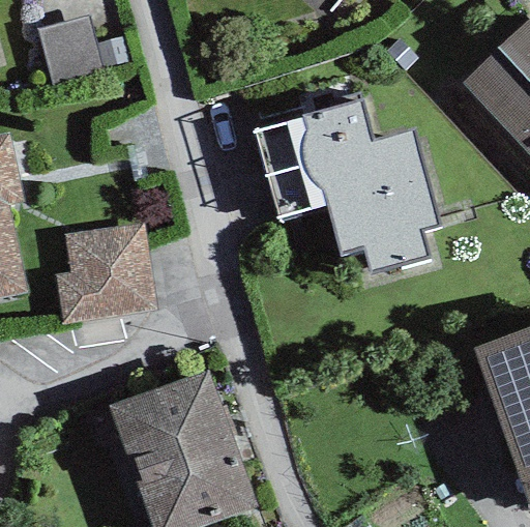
[(306,0),(342,28),(365,0),(306,0)]
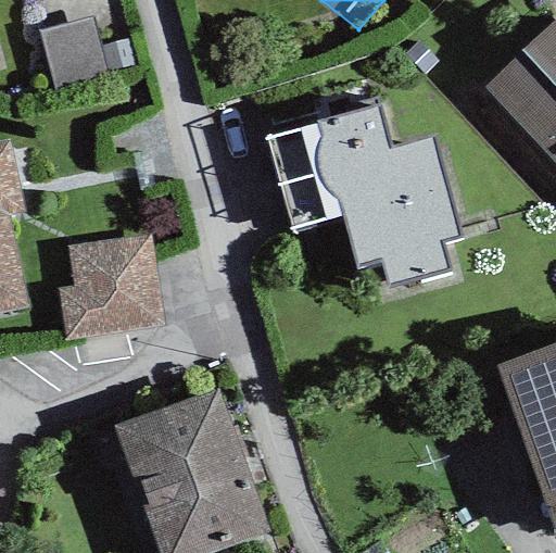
[(93,14),(38,29),(54,88),(110,73),(93,14)]
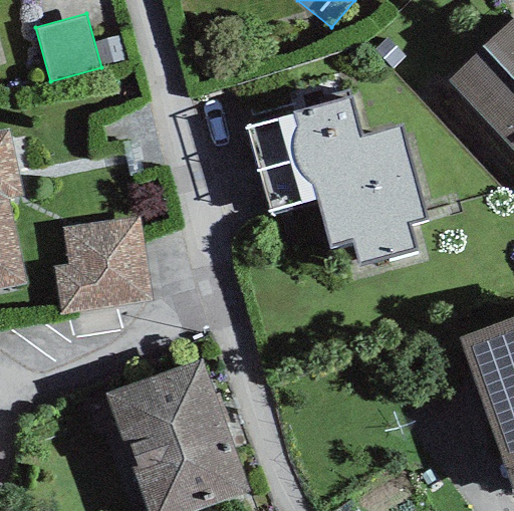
[(513,27),(454,79),(513,150),(513,27)]
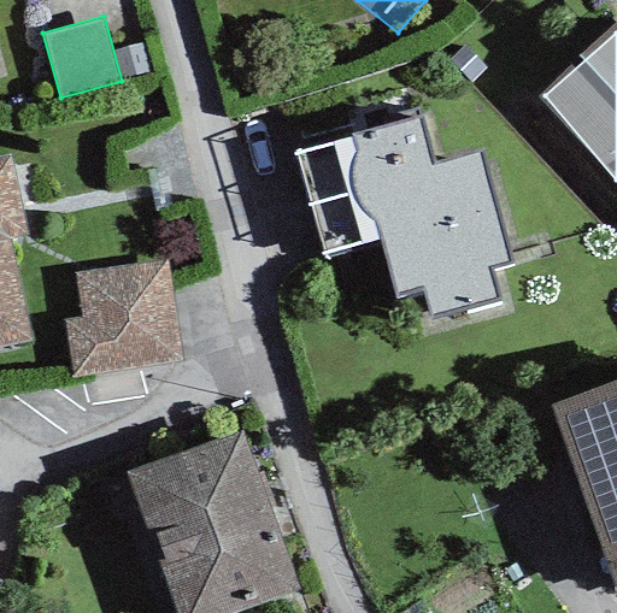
[(419,115),(351,133),(394,295),(422,288),(430,319),(501,301),(492,265),(509,260),(480,151),(433,164),(419,115)]
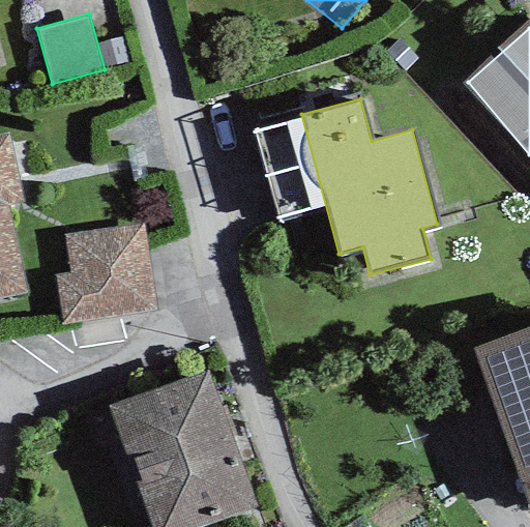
[(0,145),(0,316),(46,309),(15,142),(0,145)]
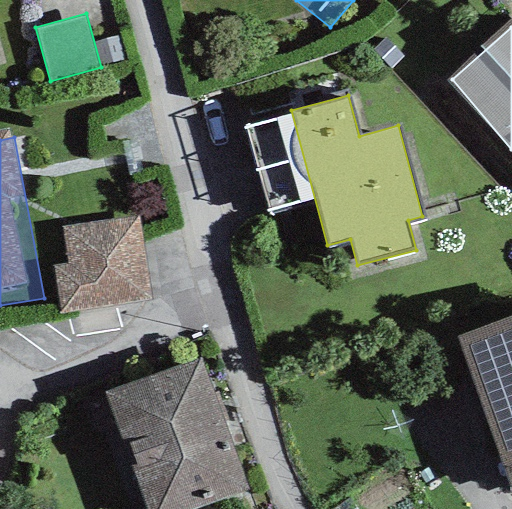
[(66,263),(52,265),(60,313),(152,297),(137,212),(60,226),(66,263)]
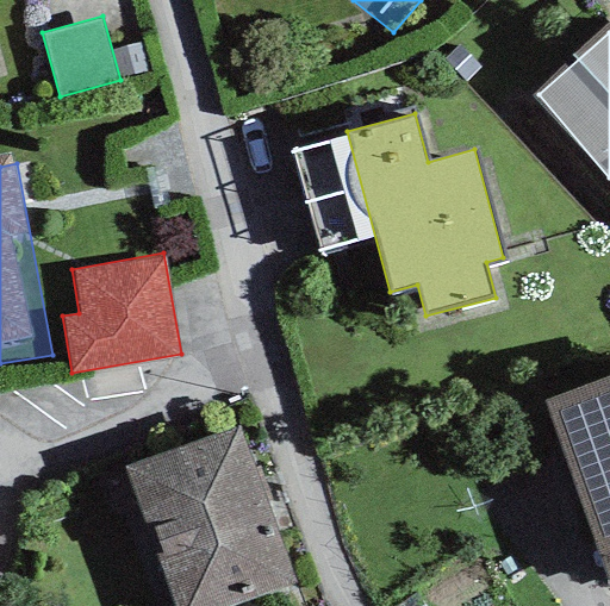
[(609,391),(564,407),(609,535),(609,391)]
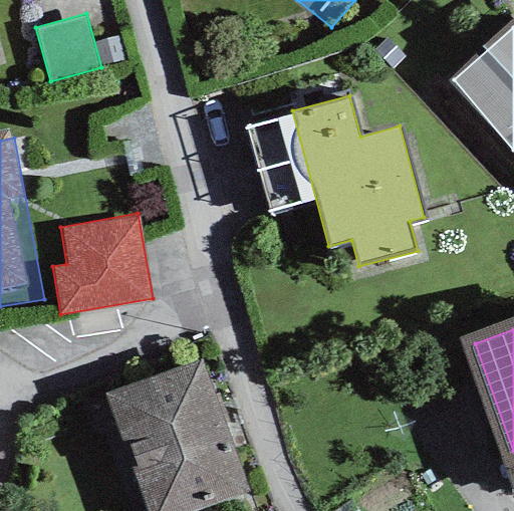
[(209,357),(100,402),(146,510),(225,510),(265,495),(209,357)]
